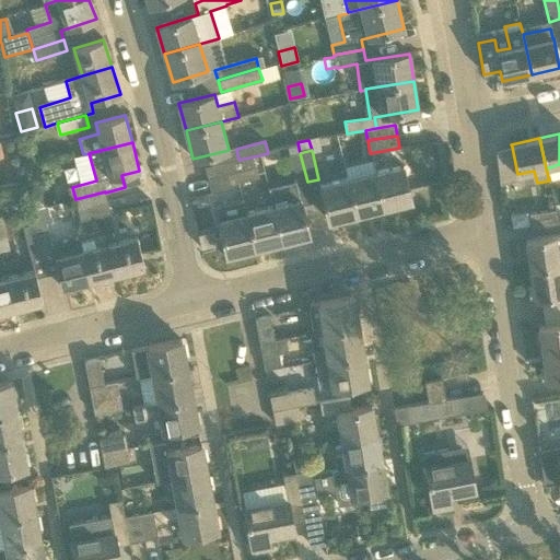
[(296,185),(307,182),(300,153),(289,155),(296,185)]
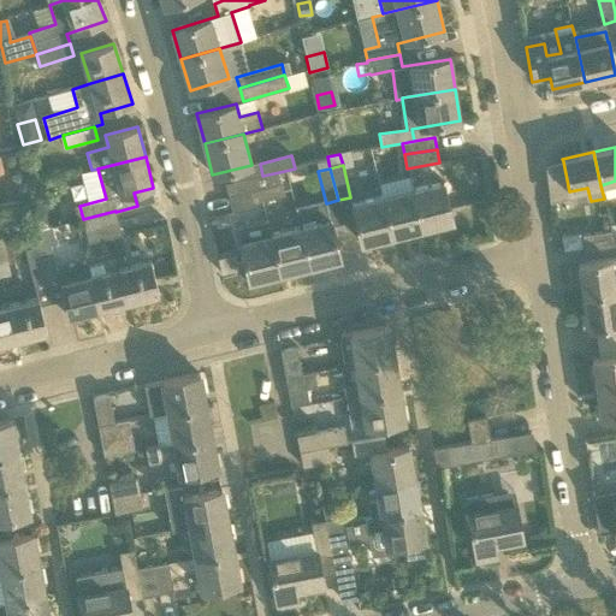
[(282,183),(279,172),(262,176),(237,182),(240,194),(282,183)]
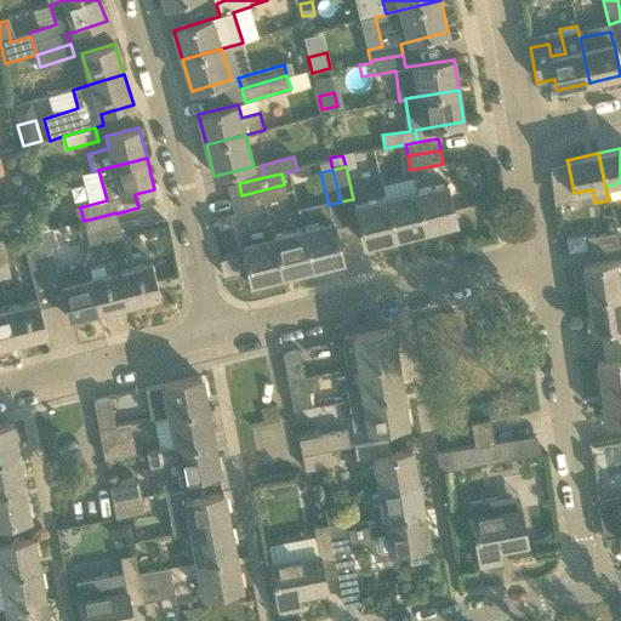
[(417,192),(426,231),(456,223),(446,183),(417,192)]
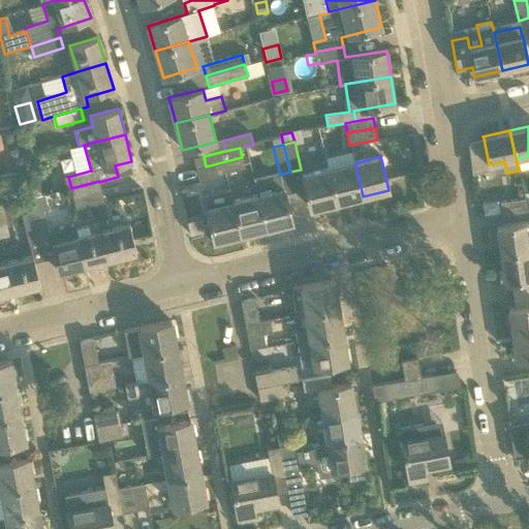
[(199,182),(200,183),(216,180),(215,176),(245,168),(242,157),(206,166),(196,168),(199,182)]
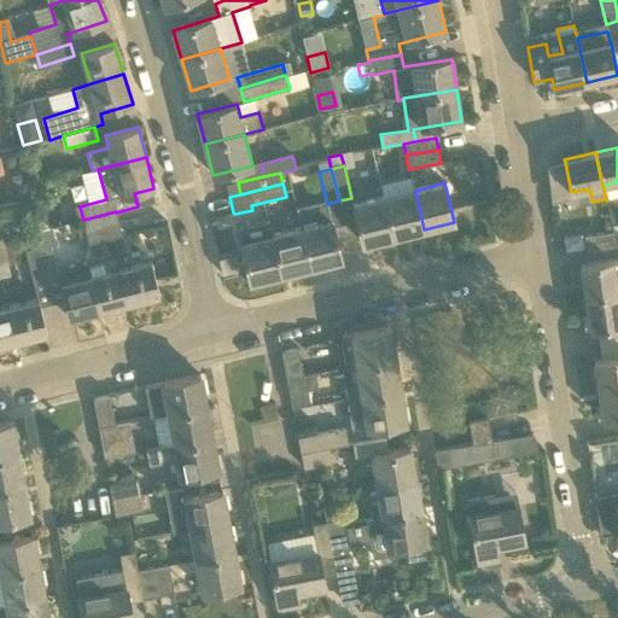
[(394,237),(424,229),(415,191),(384,198),(394,237)]
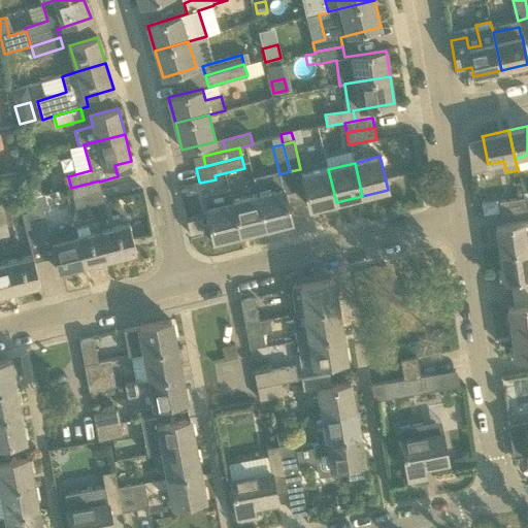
[(310,209),(336,202),(328,169),(302,175),(310,209)]
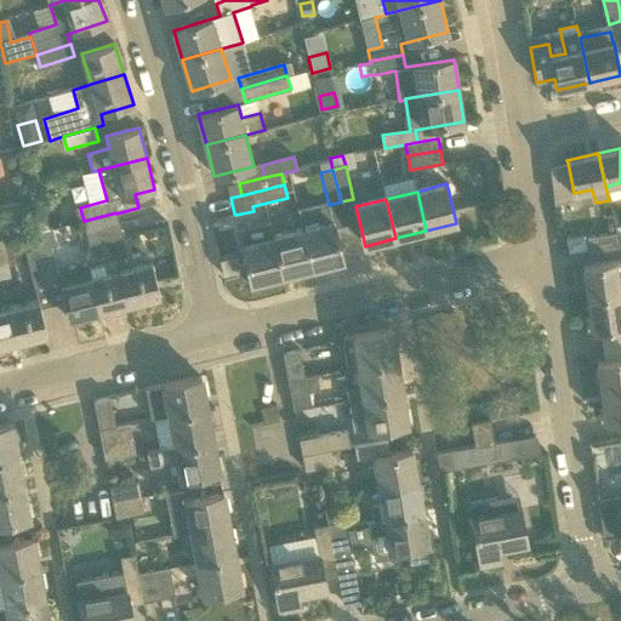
[(296,222),(328,218),(325,200),(295,204),(296,222)]
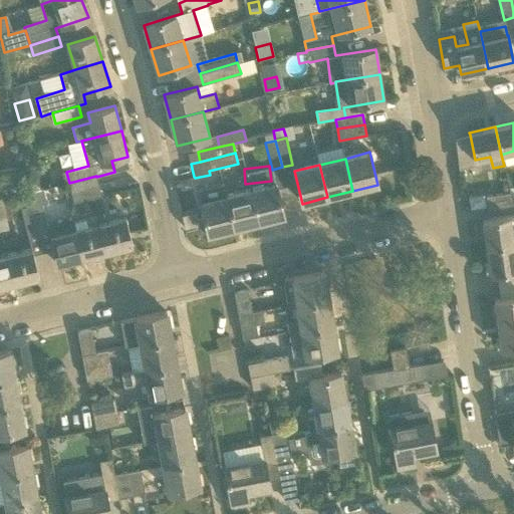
[(98,186),(96,177),(96,176),(69,183),(72,193),(98,186)]
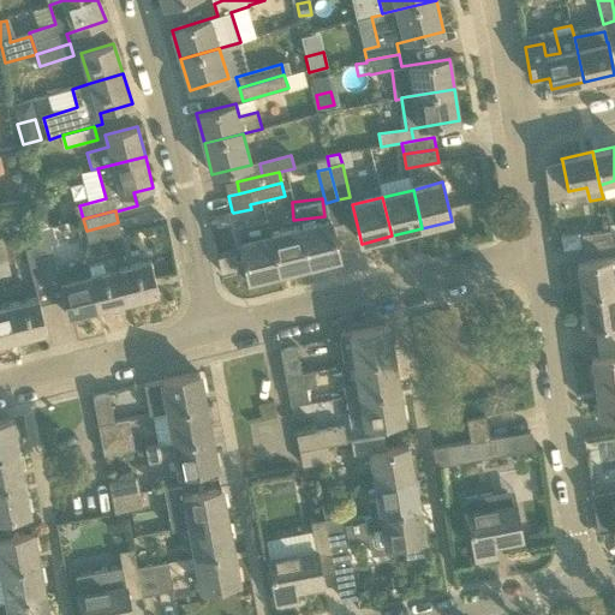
[(280,274),(270,234),(267,220),(236,227),(249,281),(280,274)]
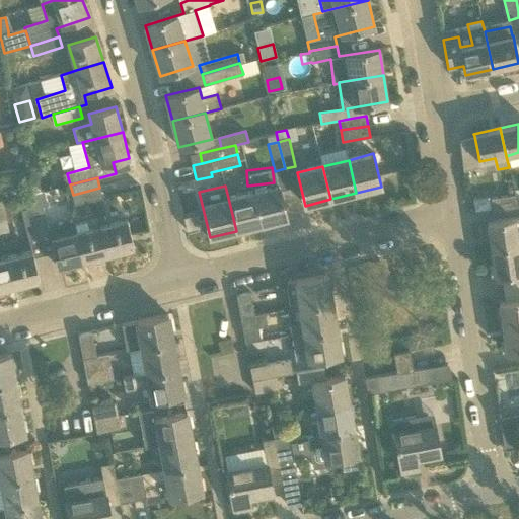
[(253,192),(262,225),(287,218),(279,186),(253,192)]
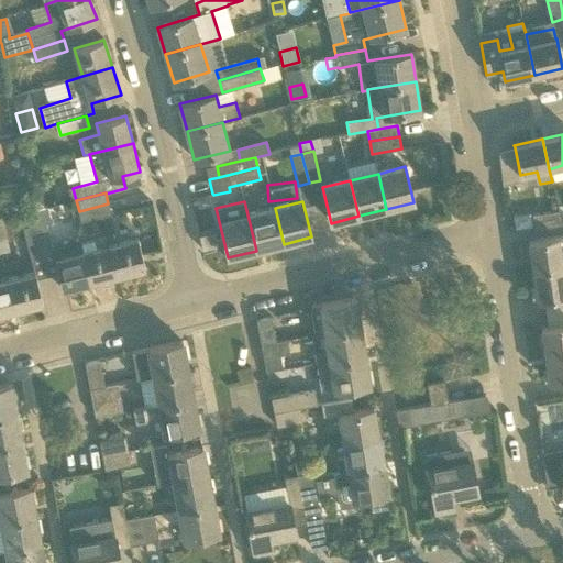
[(108,203),(79,211),(81,222),(111,214),(108,203)]
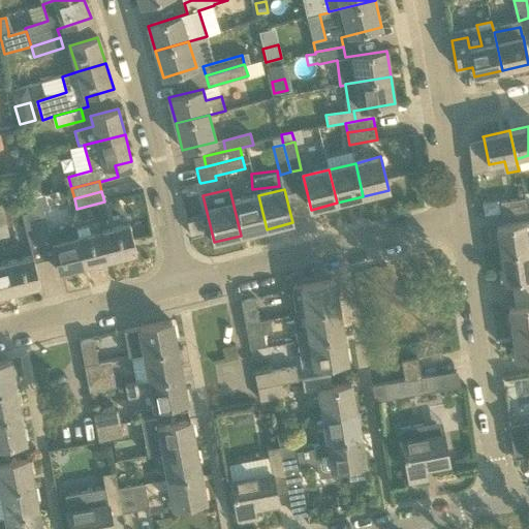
[(85,266),(78,237),(74,225),(49,231),(43,210),(48,208),(45,199),(45,195),(31,199),(34,211),(33,211),(39,239),(50,237),(59,273),(85,266)]
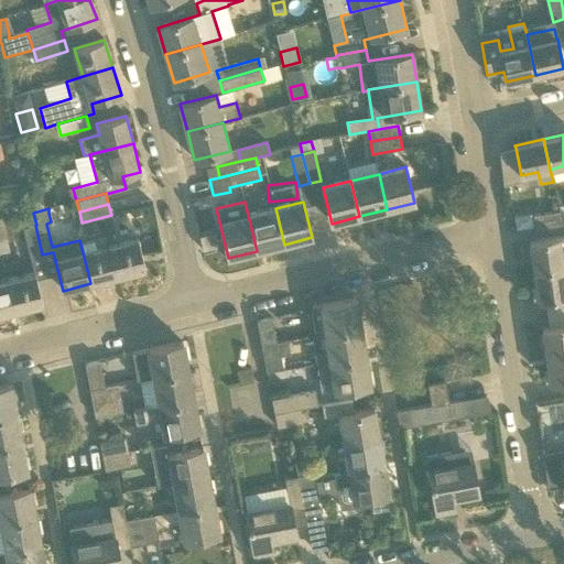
[(257,251),(284,245),(275,208),(248,215),(257,251)]
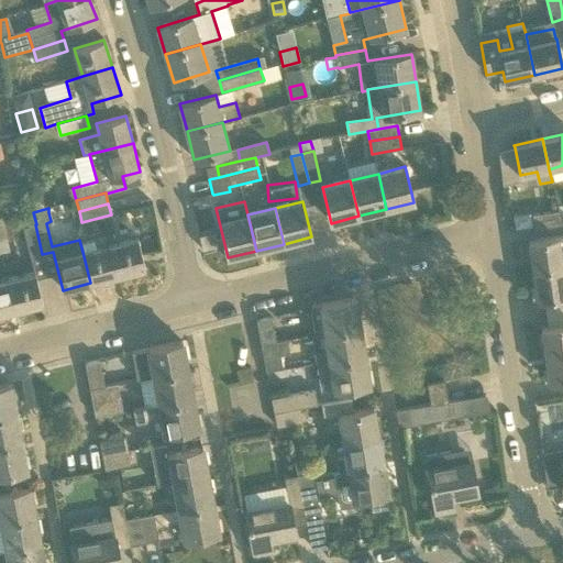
[(559,212),(533,216),(534,229),(561,225),(559,212)]
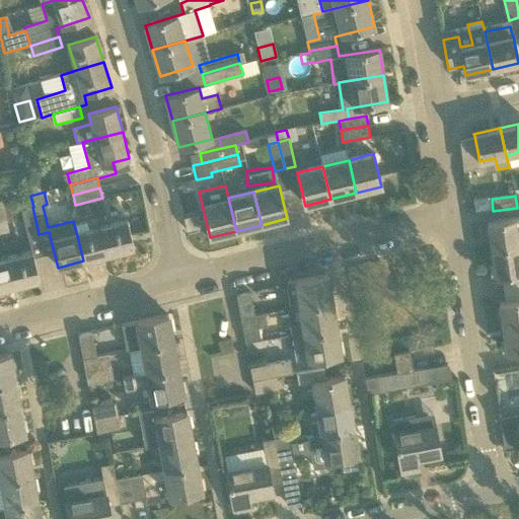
[(15,198),(3,200),(3,201),(5,210),(17,208),(15,198)]
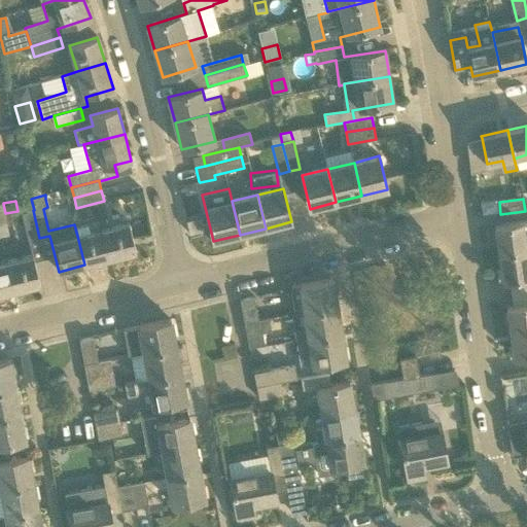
[(30,241),(39,238),(33,210),(23,213),(30,241)]
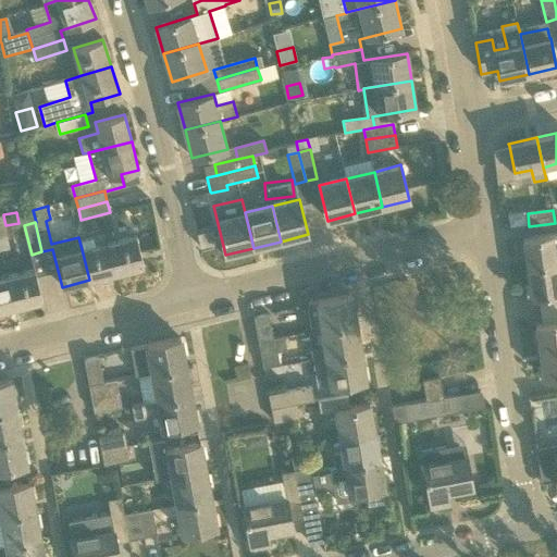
[(527,268),(556,262),(556,234),(523,239),(527,268)]
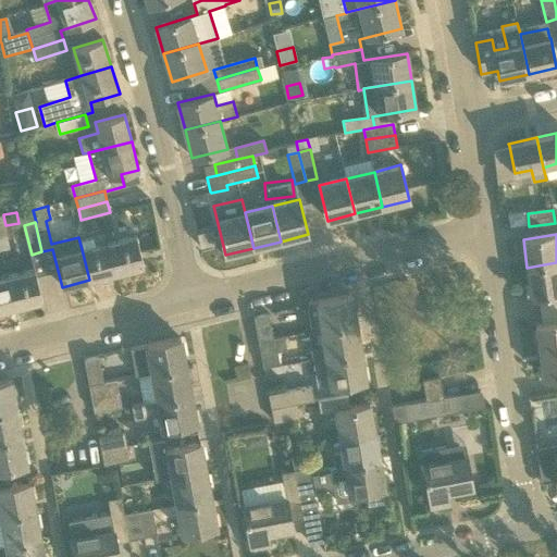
[(109,243),(116,273),(144,267),(136,236),(109,243)]
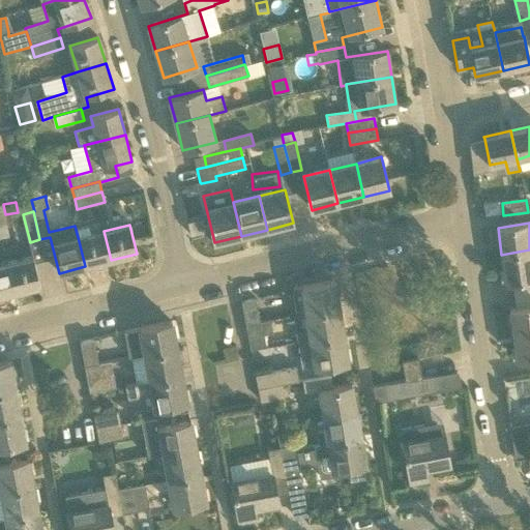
[(0,238),(9,237),(9,236),(7,226),(0,227),(0,238)]
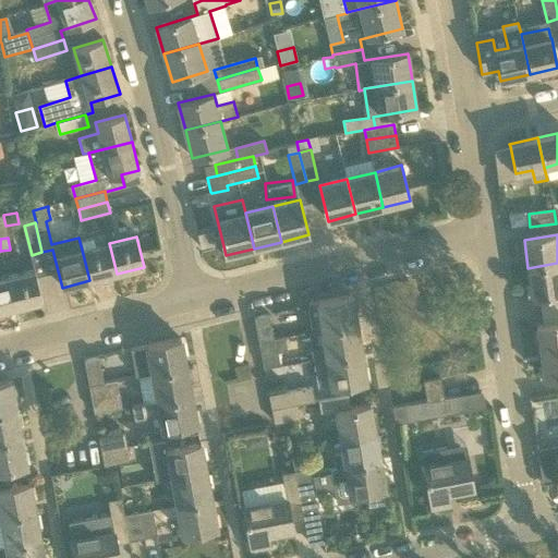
[(89,280),(117,274),(109,243),(82,250),(89,280)]
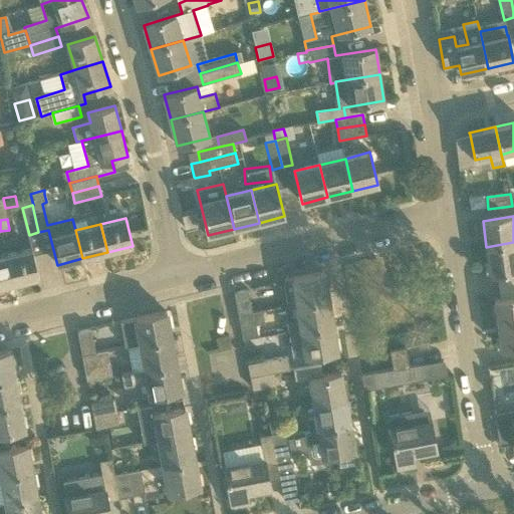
[(513,242),(486,247),(491,275),(513,270),(513,242)]
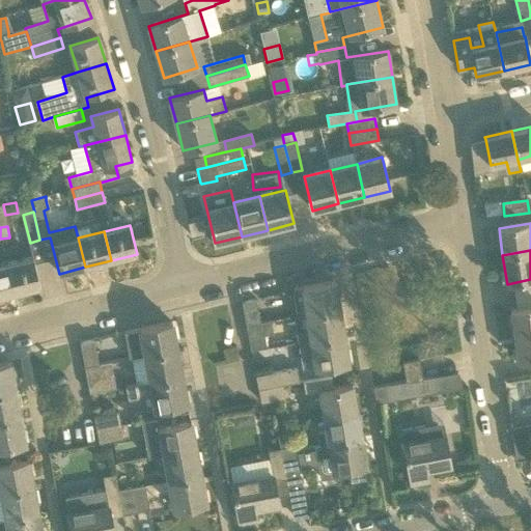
[(7,264),(15,294),(40,286),(33,257),(7,264)]
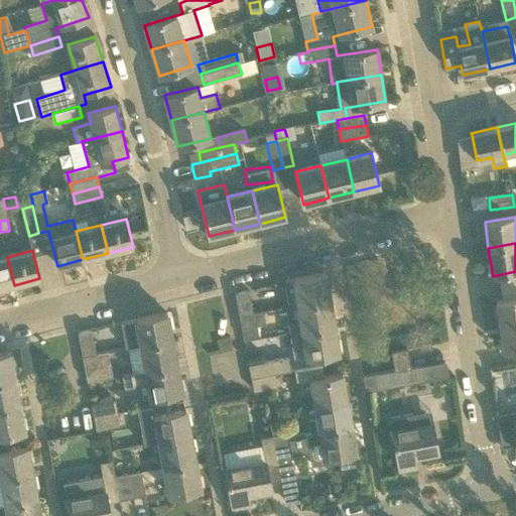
[(0,288),(14,285),(7,257),(0,258),(0,288)]
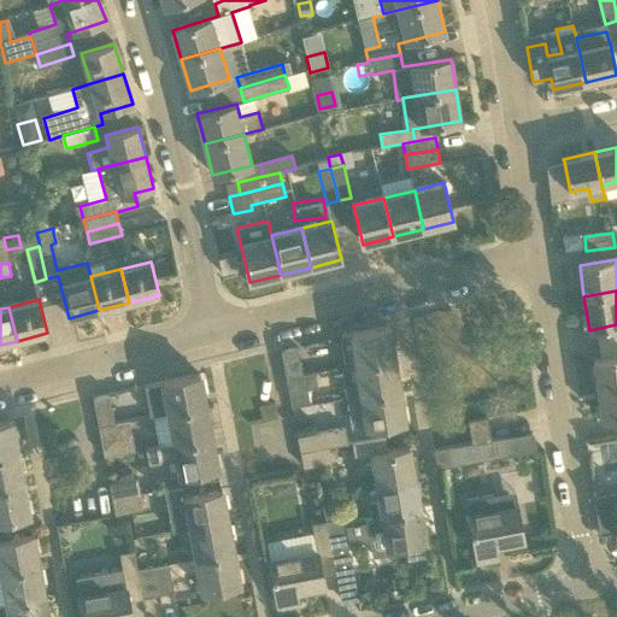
[(346,368),(357,366),(395,359),(389,328),(352,334),(341,336),(346,368)]
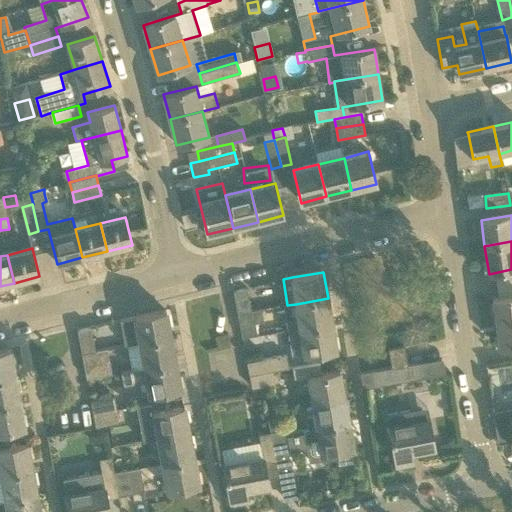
[(238,315),(261,311),(261,309),(251,311),(247,288),(233,292),(238,315)]
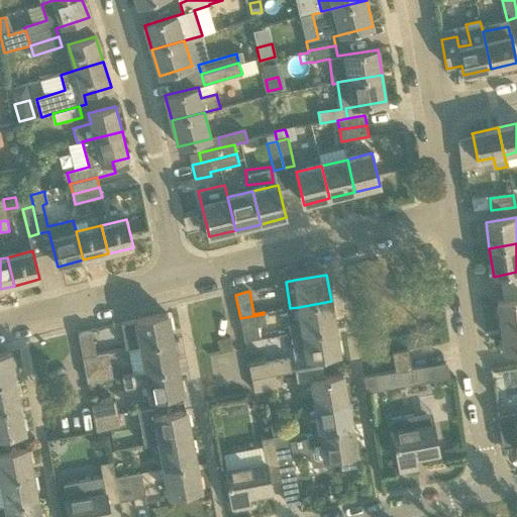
[(516,299),(497,302),(501,327),(516,325),(516,299)]
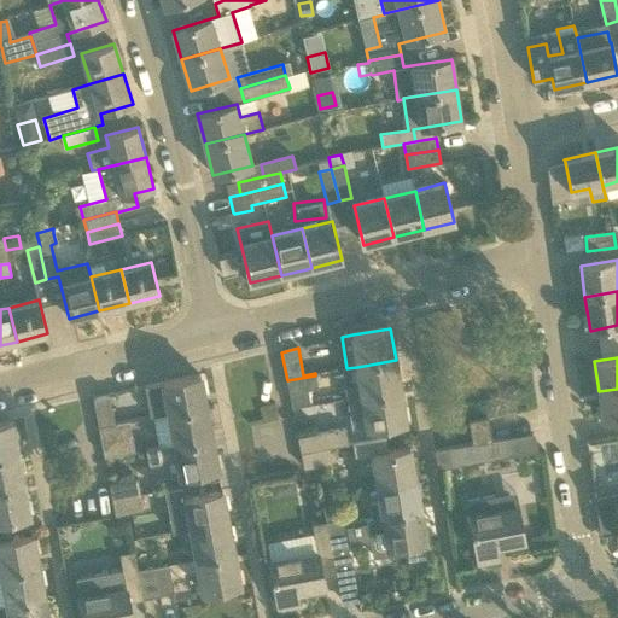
[(361,397),(401,391),(396,360),(357,367),(360,383),(345,385),(348,400),(361,397)]
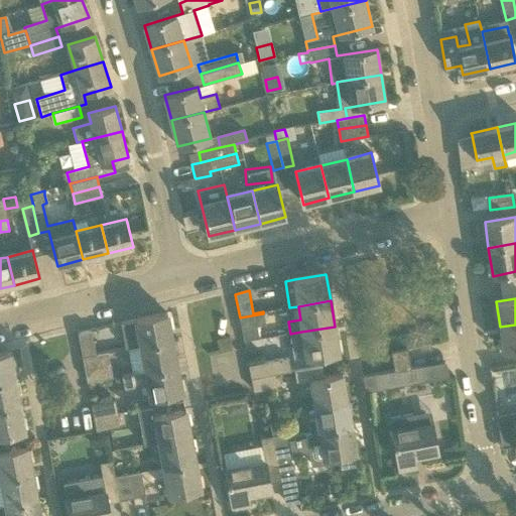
[(141,346),(172,340),(167,313),(136,319),(139,336),(124,339),(126,349),(141,346)]
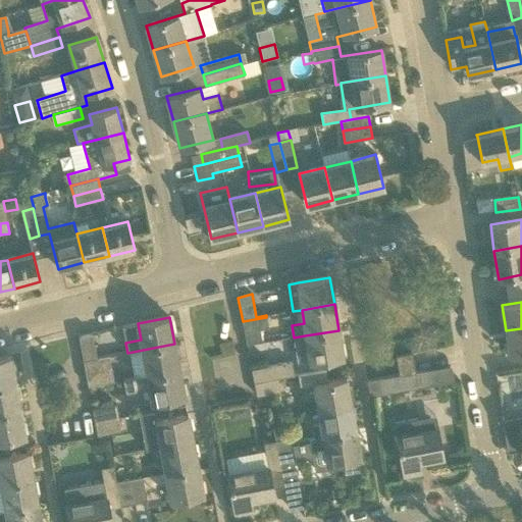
[(243,321),(245,332),(247,345),(262,342),(260,329),(268,328),(266,317),(243,321)]
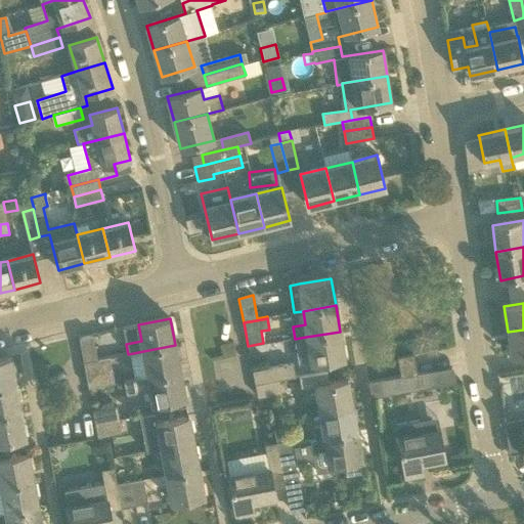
[(523,330),(508,332),(512,358),(523,356),(523,330)]
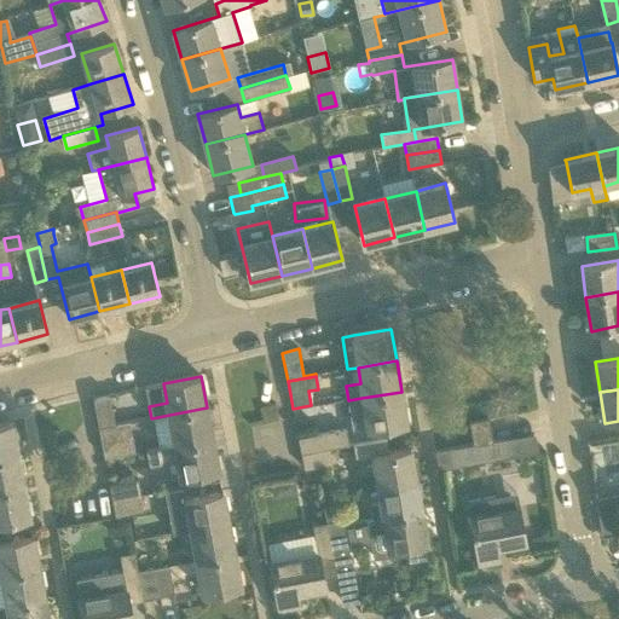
[(362,398),(348,400),(353,432),(406,423),(401,392),(362,398)]
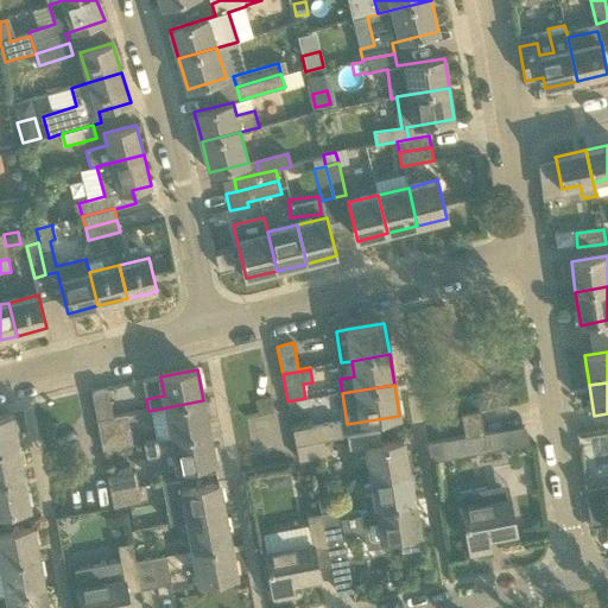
[(97,420),(114,417),(108,390),(93,393),(97,420)]
